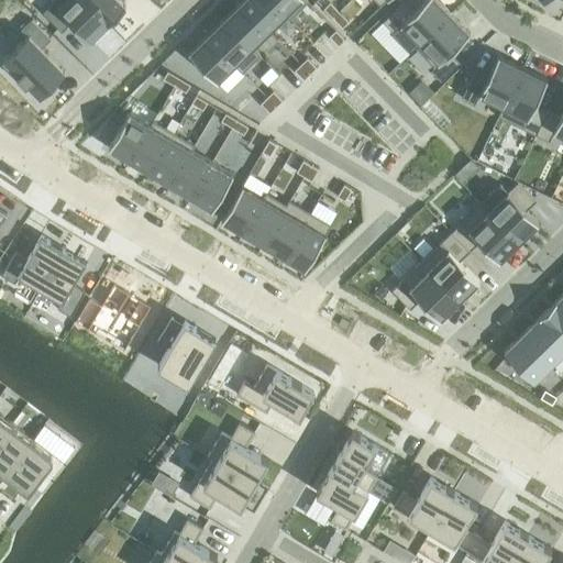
[(52,2),(42,12),(62,32),(72,22),(90,41),(107,24),(108,24),(84,0),(52,0),(51,1),(52,2)]
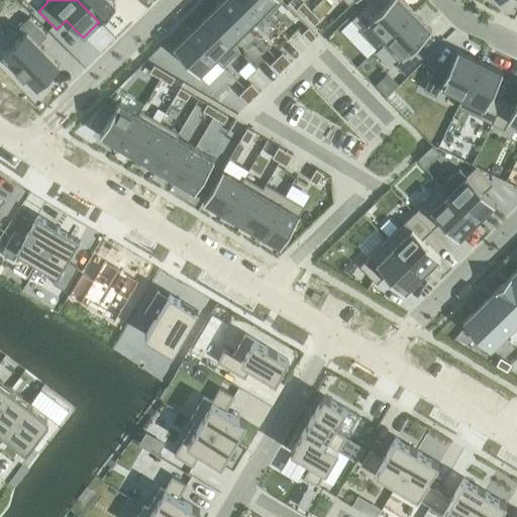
[(77,0),(99,22),(115,6),(109,0),(77,0)]
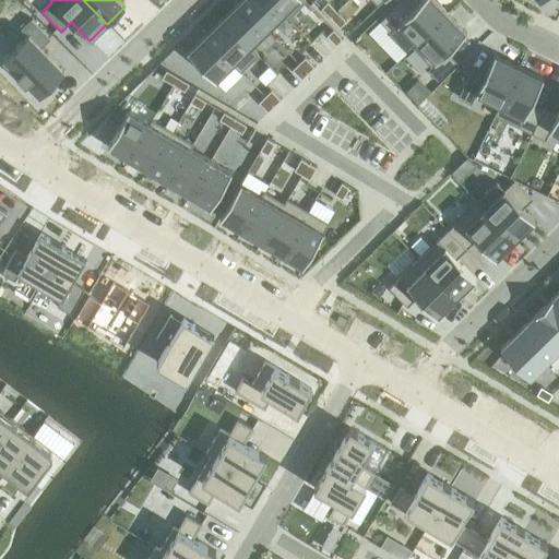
[(269,0),(239,0),(238,2),(266,32),(284,14),(269,0)]
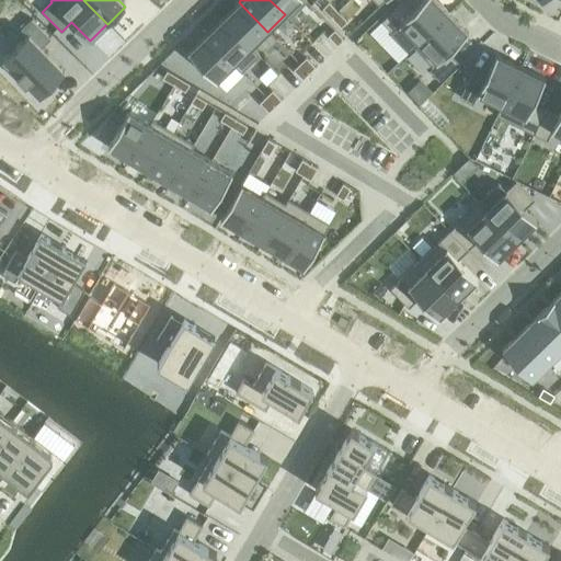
[(270,0),(285,14),(288,19),(306,1),(304,0),(270,0)]
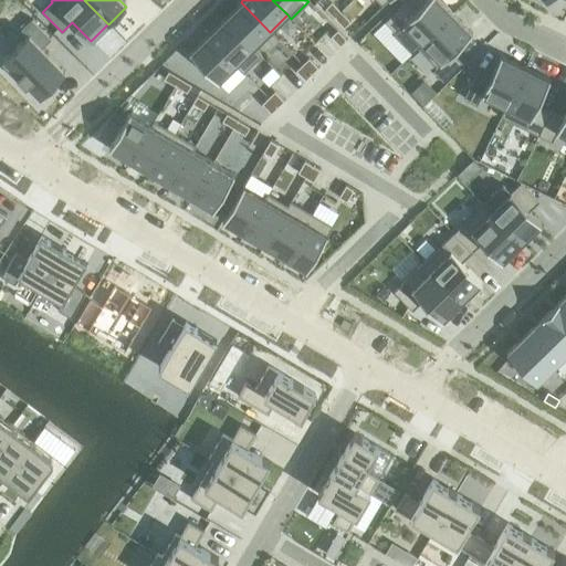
[(402,3),(384,22),(394,32),(401,24),(421,44),(452,13),(440,0),(426,0),(412,13),(402,3)]
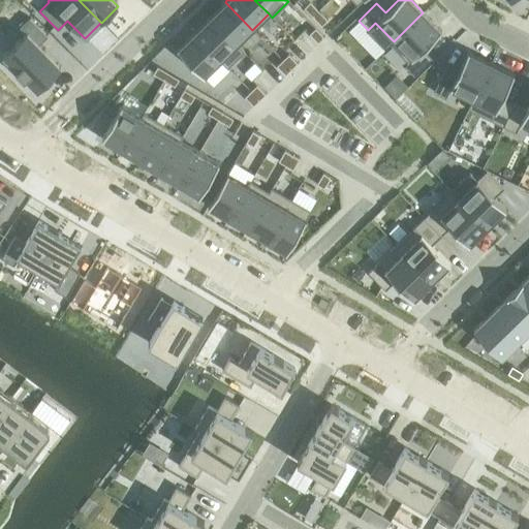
[(225,2),(209,18),(237,45),(252,30),(225,2)]
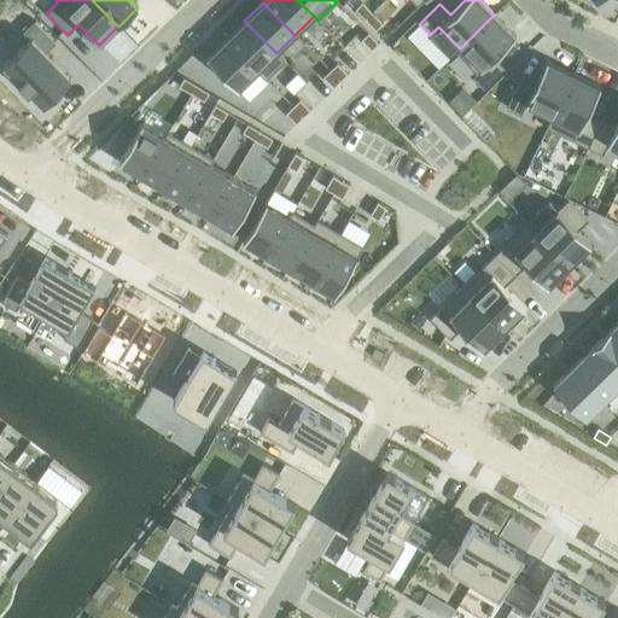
[(361,3),(355,10),(365,19),(372,13),(361,3)]
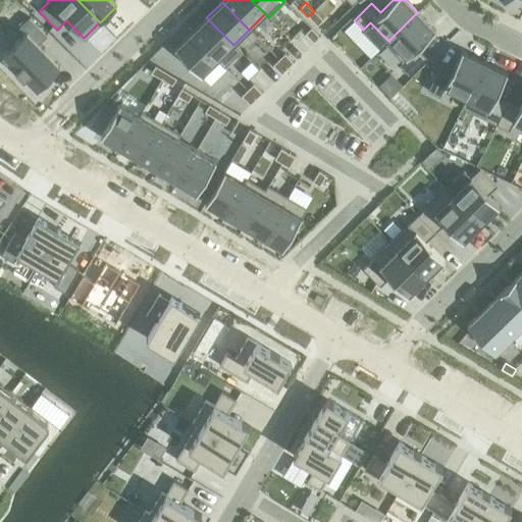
[(314,11),(308,16),(316,25),(322,19),(314,11)]
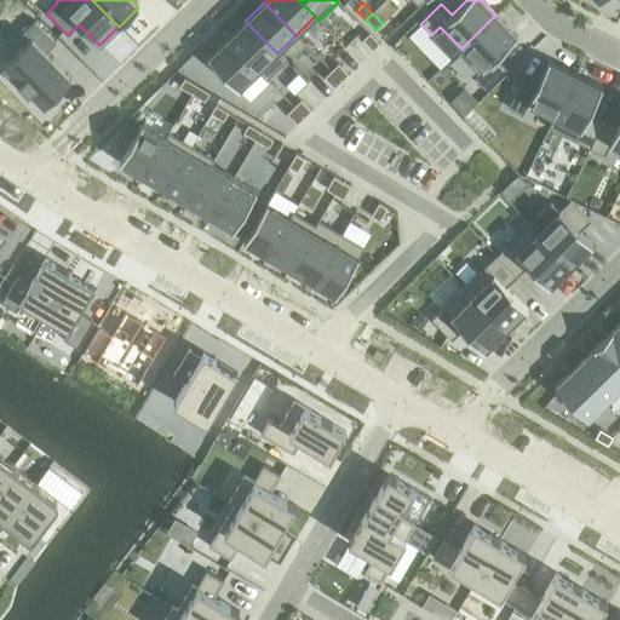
[(497,15),(457,52),(478,74),(474,78),(484,90),(505,69),(494,58),(517,36),(497,15)]
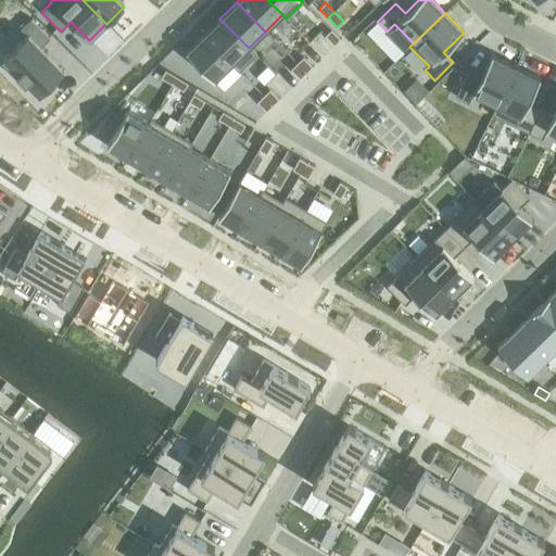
[(26,36),(2,59),(39,96),(64,72),(40,48),(50,38),(30,19),(20,29),(26,36)]
